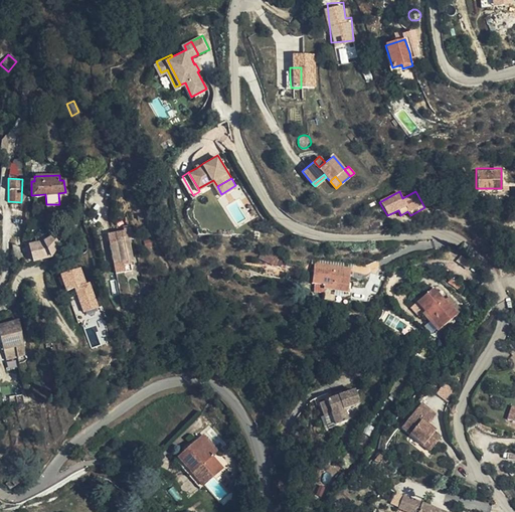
[(133,259),(127,228),(108,233),(114,264),(122,262),(133,259)]
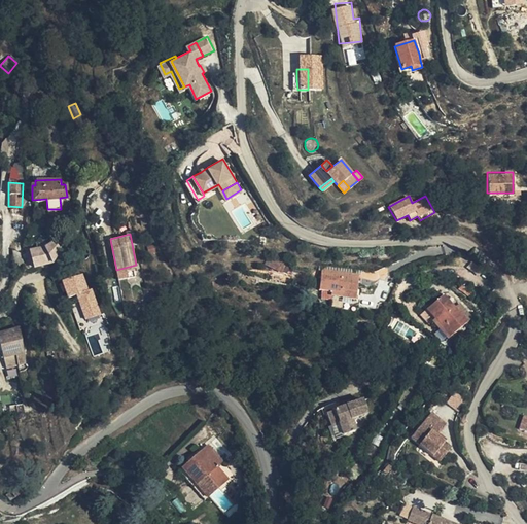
[(35,267),(51,262),(60,248),(51,242),(44,246),(30,250),(35,267)]
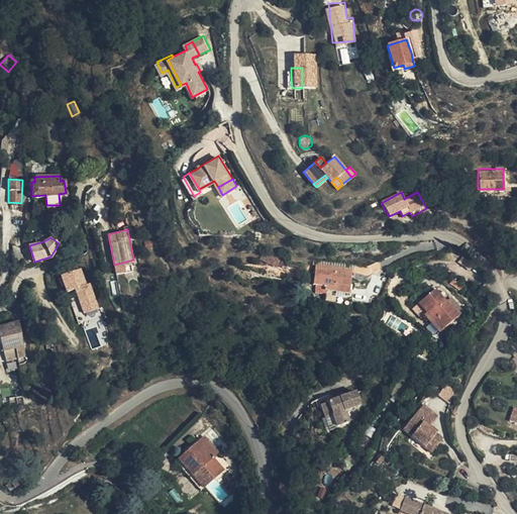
[(352,267),(353,262),(329,259),(317,257),(316,262),(352,267)]
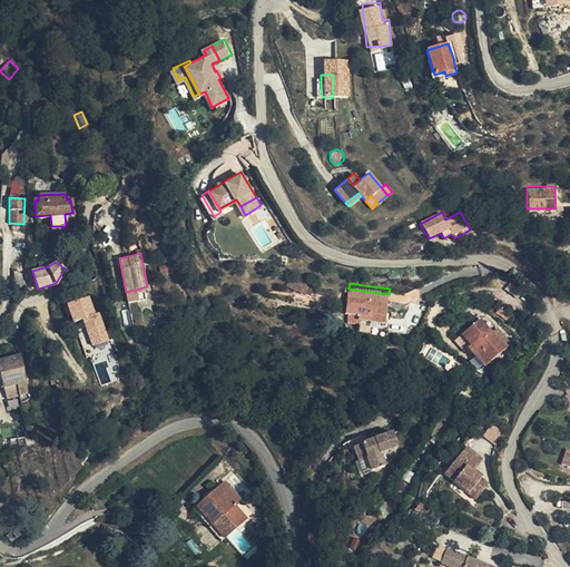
[(357,319),(385,322),(389,294),(349,289),(345,312),(359,314),(357,319)]
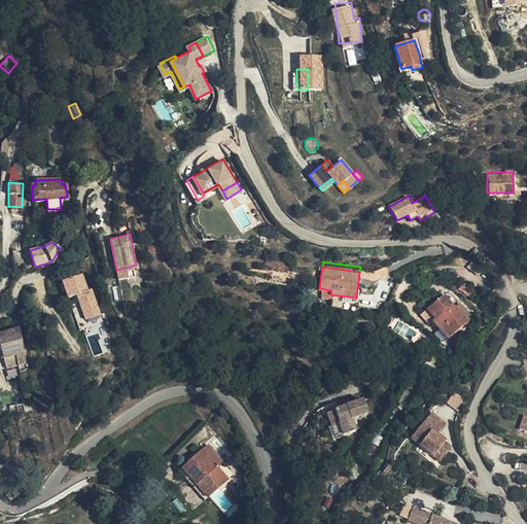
[(88,269),(63,276),(67,294),(77,291),(83,316),(99,313),(88,269)]
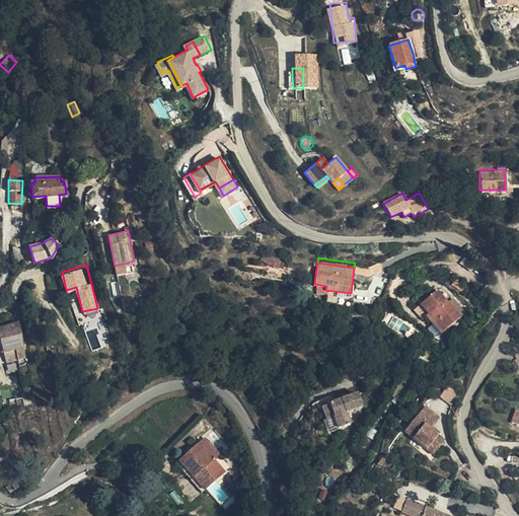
[(429,312),(426,314),(441,332),(459,315),(447,301),(436,288),(420,302),(429,312)]
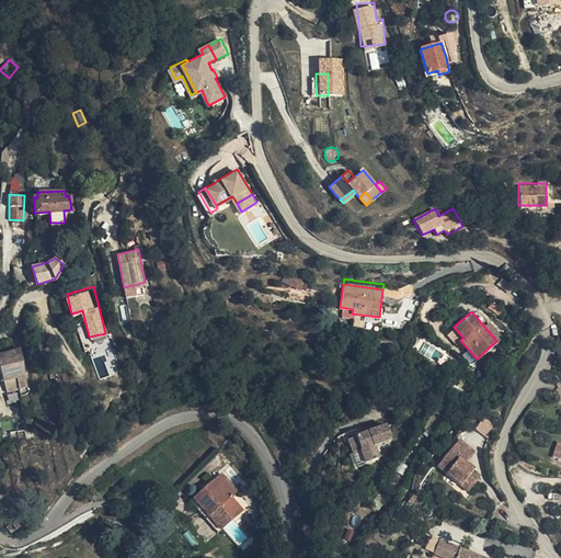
[(483,326),(496,341),(502,337),(489,321),(483,326)]
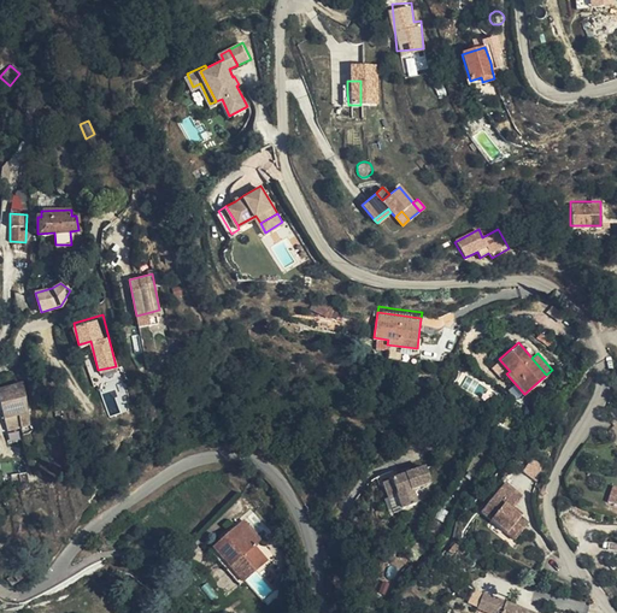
[(15,404),(17,404),(27,400),(23,381),(11,384),(15,404)]
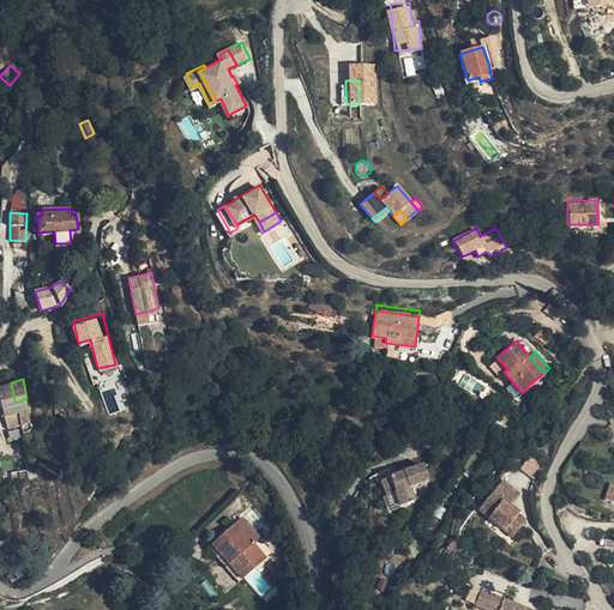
[(0,402),(4,416),(19,410),(17,402),(14,402),(11,382),(0,386),(0,402)]
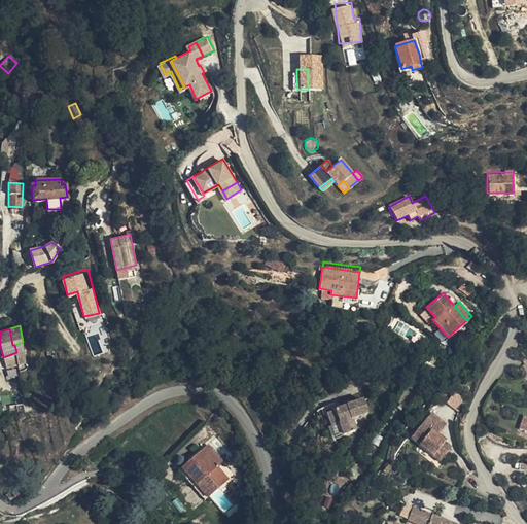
[(8,385),(11,384),(9,378),(0,380),(3,386),(8,385)]
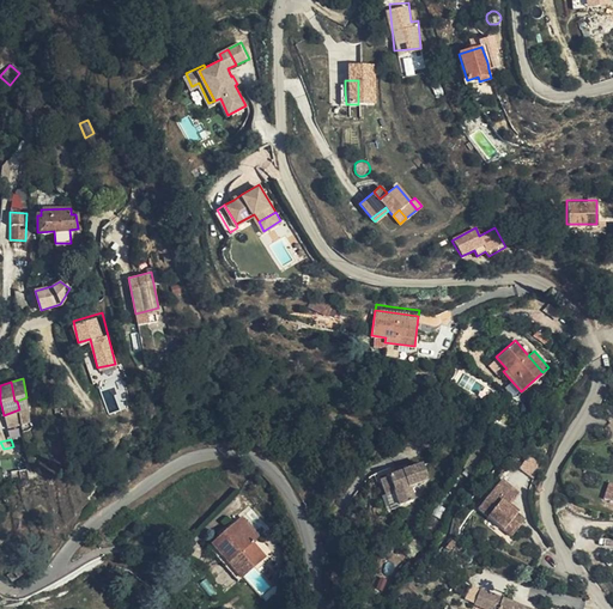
[(428,477),(420,463),(378,480),(384,494),(392,492),(398,506),(412,500),(407,486),(428,477)]
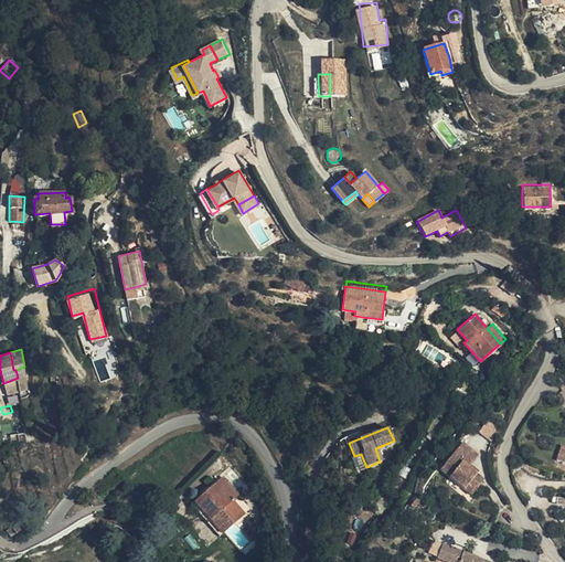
[(469,467),(471,464),(479,455),(464,442),(441,469),(464,488),(468,484),(475,490),(483,479),(477,474),(469,467)]
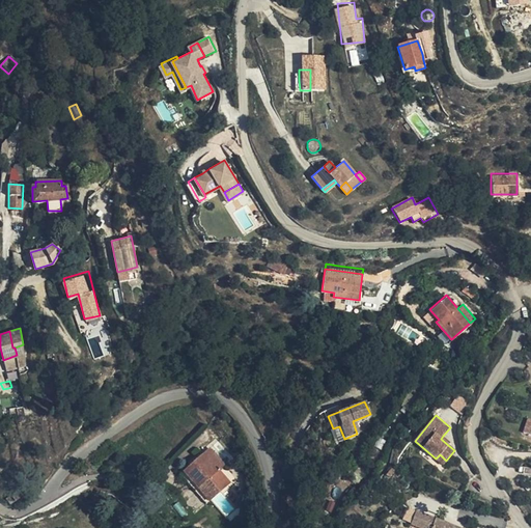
[(450,442),(443,436),(441,439),(448,445),(450,442)]
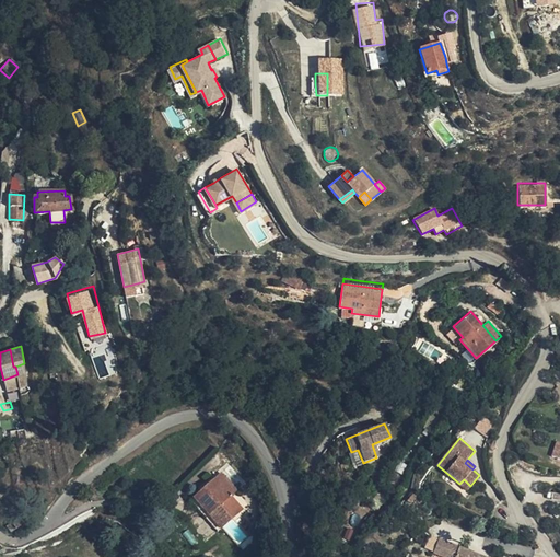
[(221,472),(194,496),(222,526),(234,515),(222,502),(236,488),(221,472)]
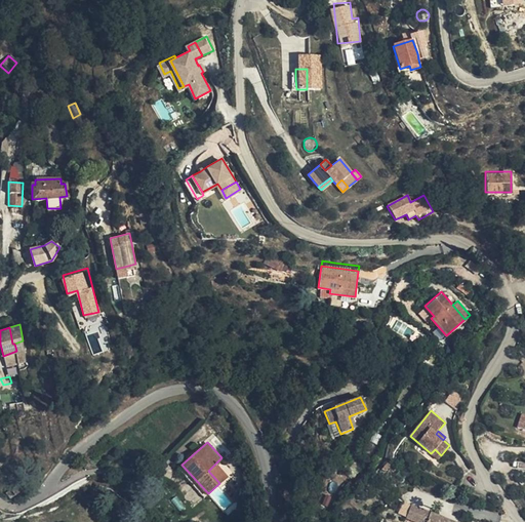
[(435,449),(431,453),(438,459),(441,455),(435,449)]
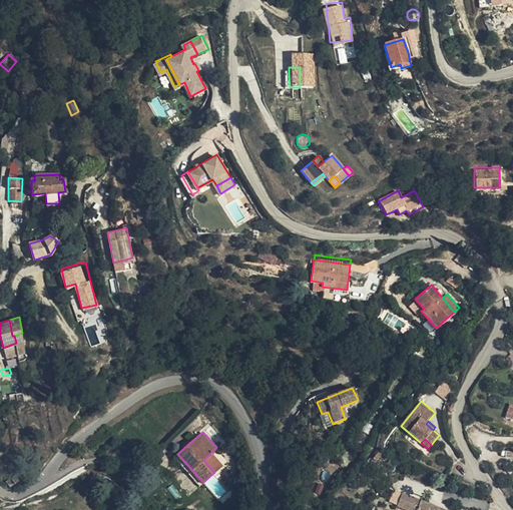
[(216,447),(203,460),(214,472),(227,460),(216,447)]
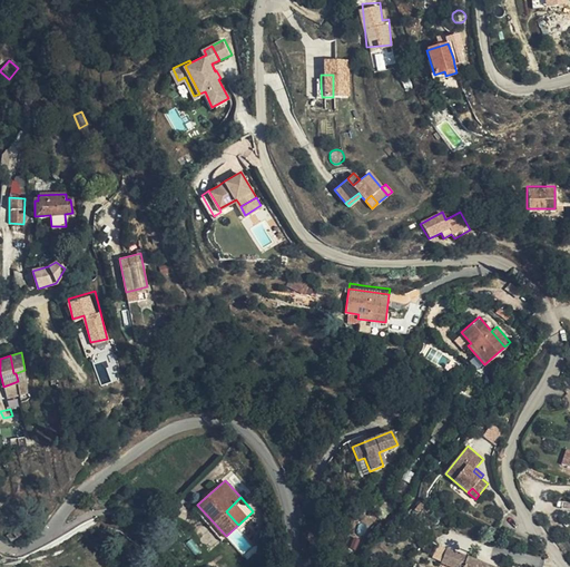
[(226,536),(197,505),(194,508),(225,543),(227,539),(226,536)]
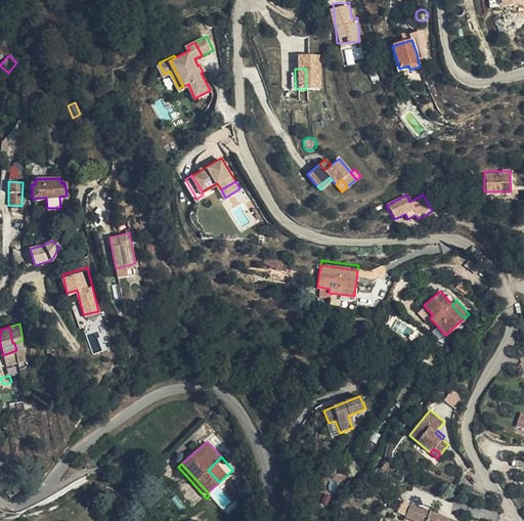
[(10,497),(18,492),(14,486),(6,492),(10,497)]
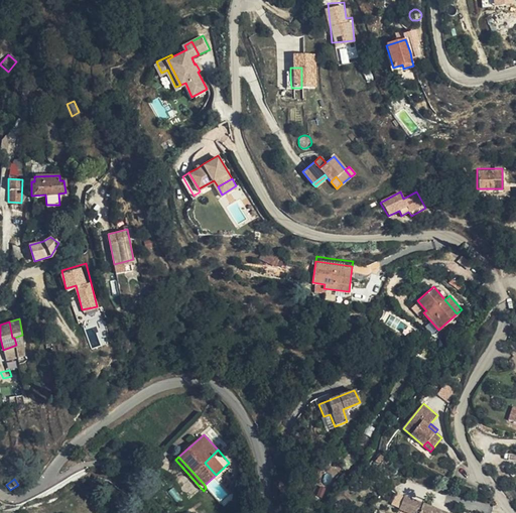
[(393,502),(400,503),(403,492),(396,491),(393,502)]
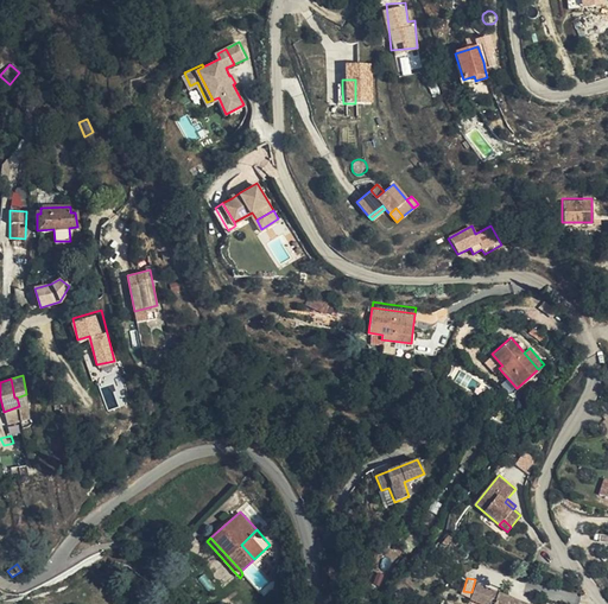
[(470,597),(487,603),(492,590),(476,583),(470,597)]
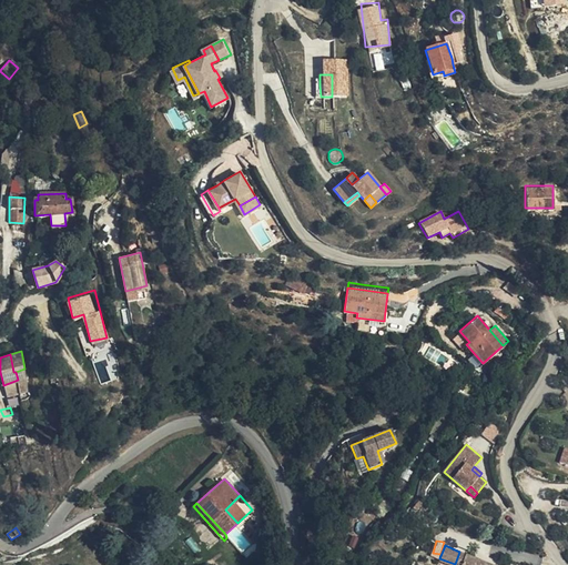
[(455,564),(459,564),(465,553),(459,552),(455,564)]
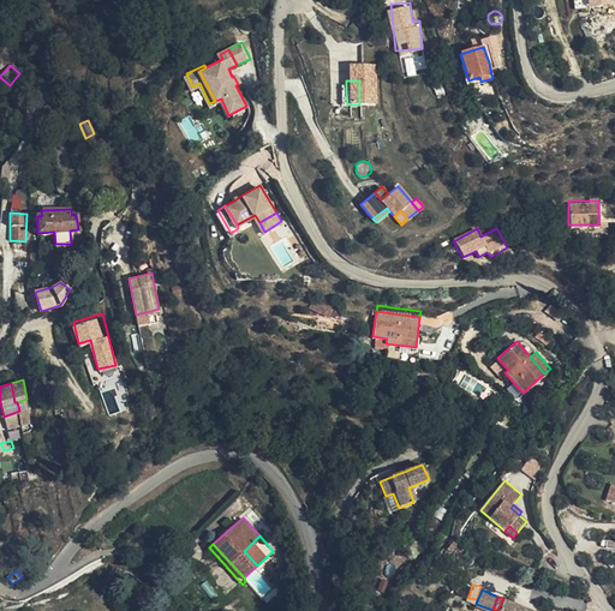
[(536,610),(530,609),(529,610),(523,610),(517,609),(518,604),(503,598),(497,610),(536,610)]
